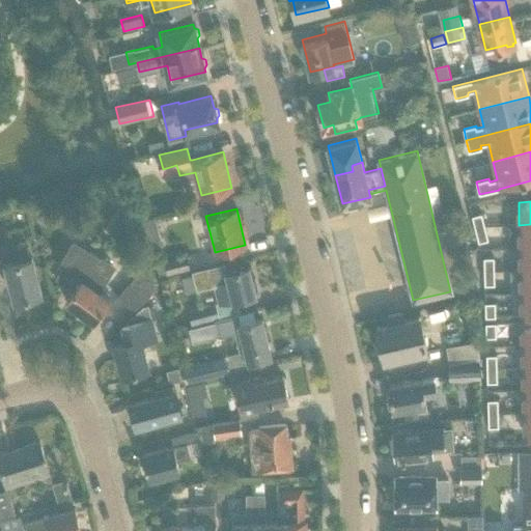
[(472,216),(475,228),(484,226),(481,213),(472,216)]
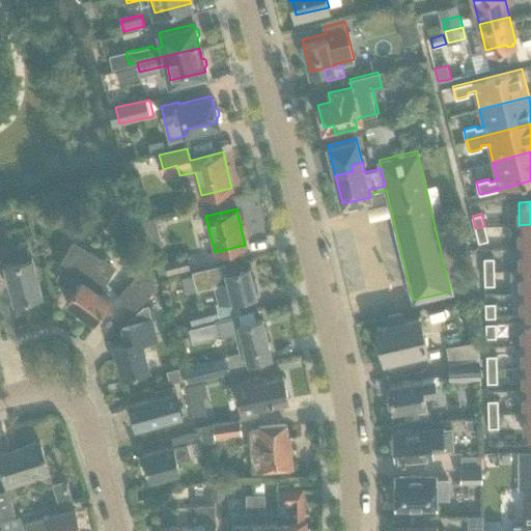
[(147,236),(159,233),(156,222),(143,225),(147,236)]
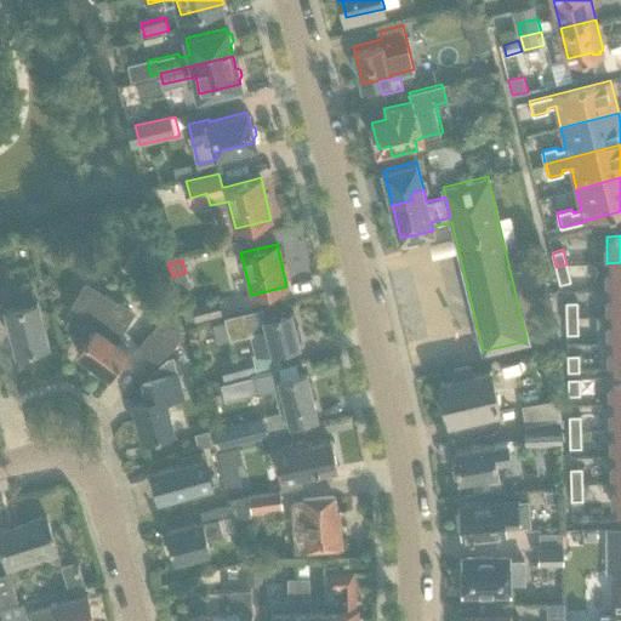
[(620,289),(620,262),(607,263),(608,290),(620,289)]
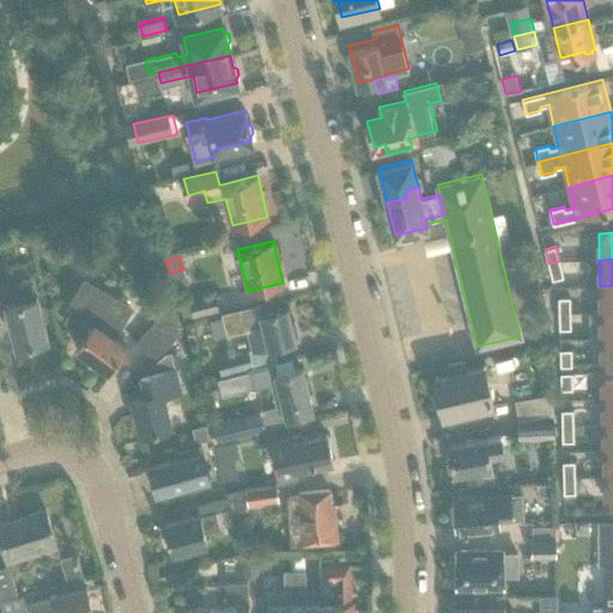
[(563,277),(559,261),(548,263),(552,279),(563,277)]
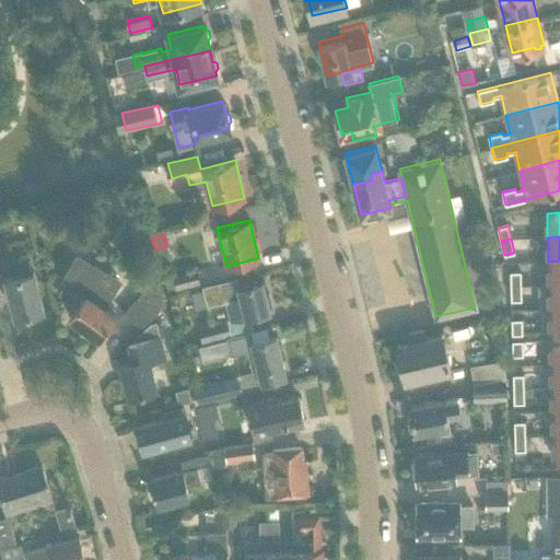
[(115,313),(106,307),(121,280),(77,255),(62,280),(66,282),(59,294),(79,305),(70,316),(74,321),(73,324),(82,329),(84,327),(100,338),(115,313)]
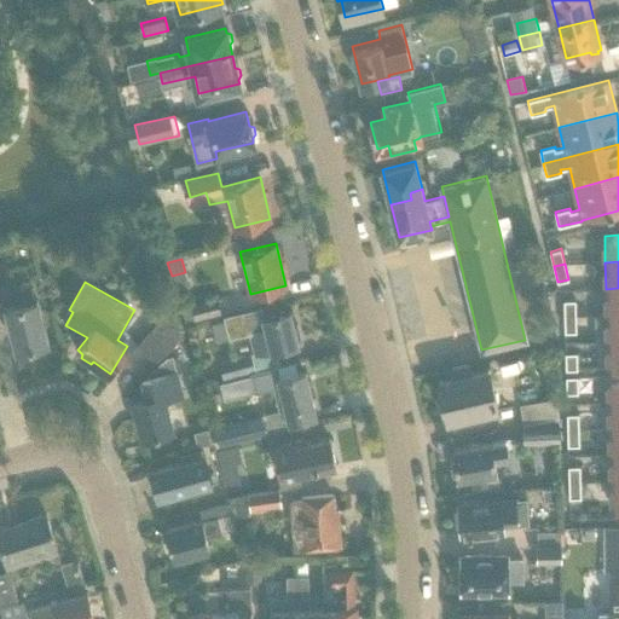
[(618,288),(606,289),(607,314),(618,314),(618,288)]
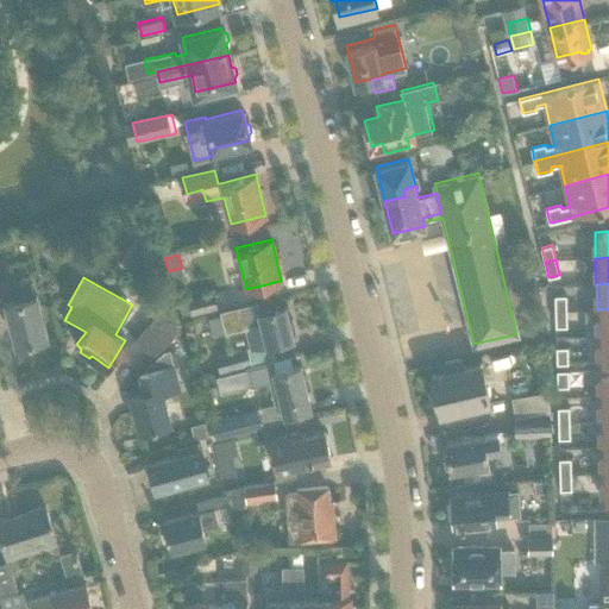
[(7,305),(17,345),(46,338),(37,296),(35,297),(31,284),(14,288),(18,301),(7,305)]
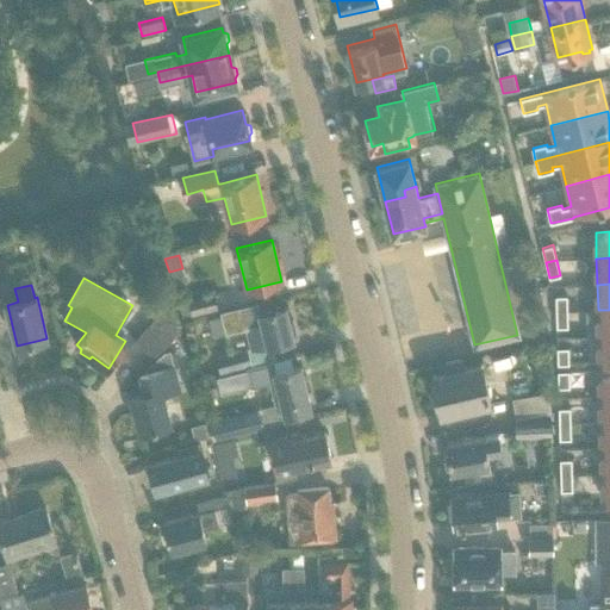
[(192,313),(218,307),(215,292),(188,298),(192,313)]
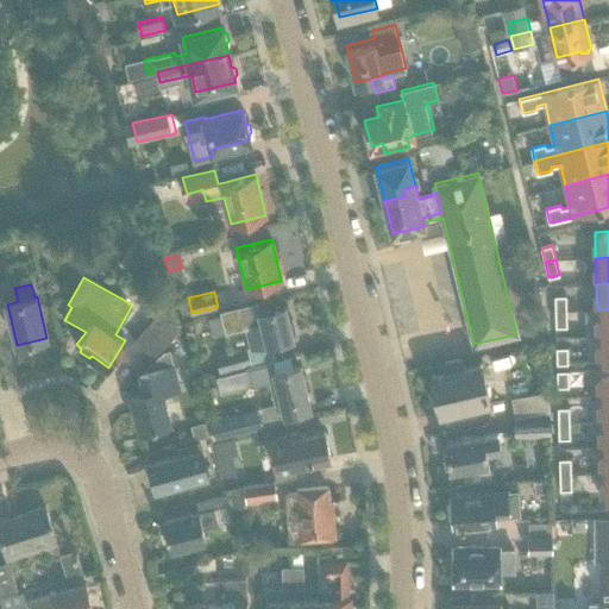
[(554,311),(565,311),(565,295),(553,295),(554,311)]
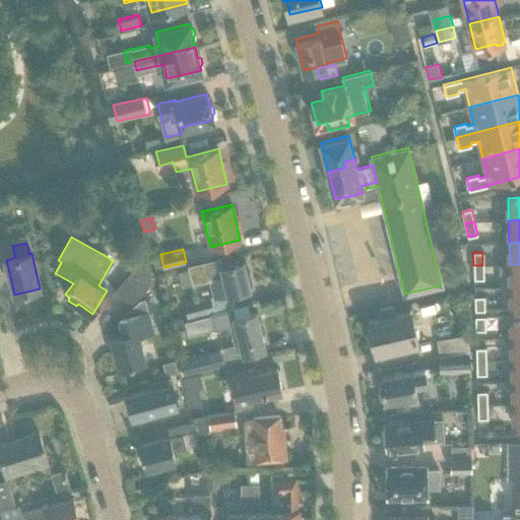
[(251,284),(253,283),(251,272),(248,272),(245,260),(223,265),(221,257),(190,264),(195,283),(212,278),(216,296),(251,286),(251,284)]
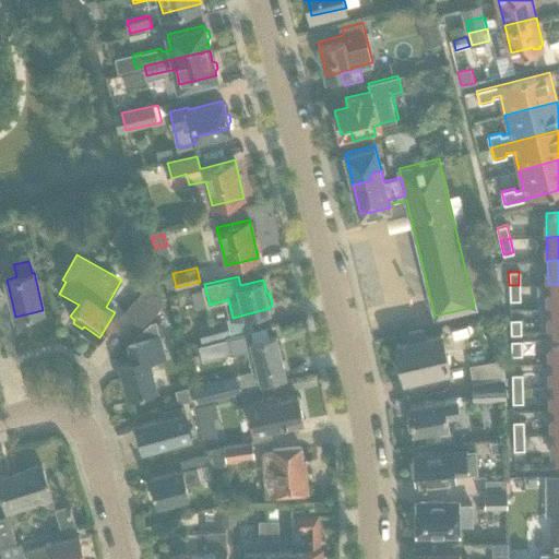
[(558,284),(548,284),(548,308),(558,307),(558,284)]
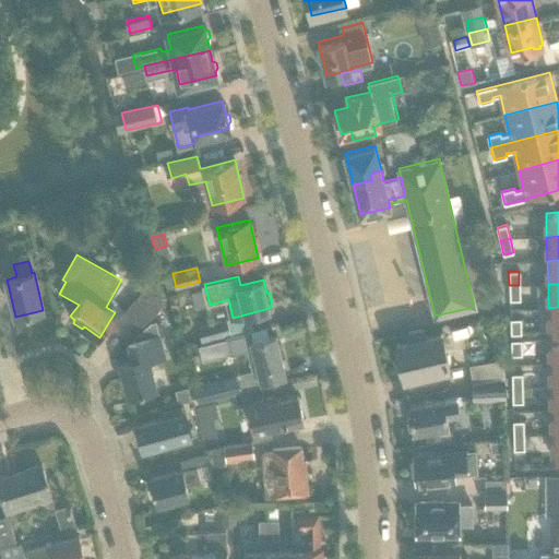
[(520,299),(519,285),(509,285),(509,300),(520,299)]
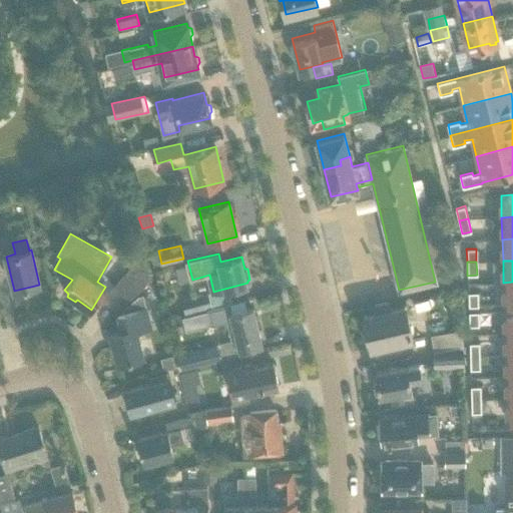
[(146,282),(136,263),(117,286),(130,296),(146,282)]
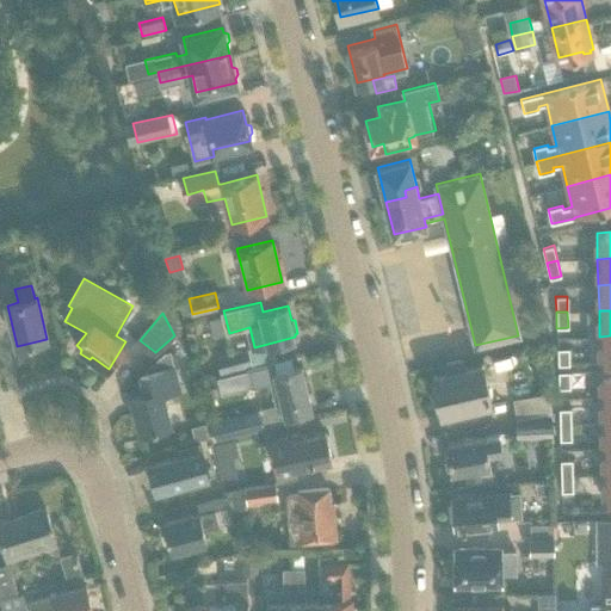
[(610,335),(599,337),(600,363),(610,363),(610,335)]
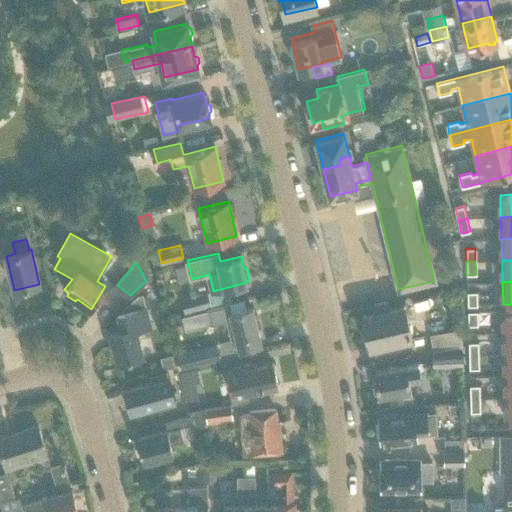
[(211,306),(207,292),(181,298),(184,313),(211,306)]
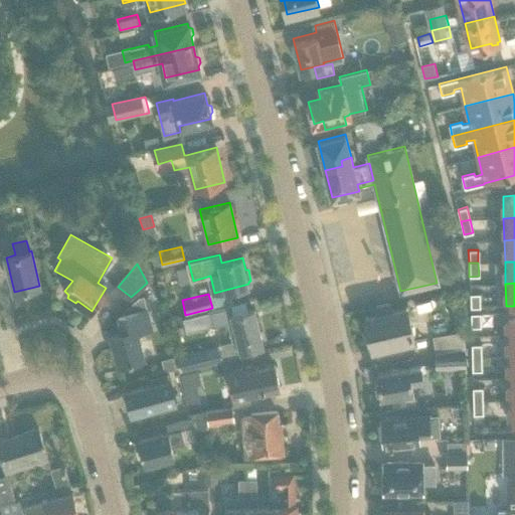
[(480,307),(480,294),(470,294),(470,307),(480,307)]
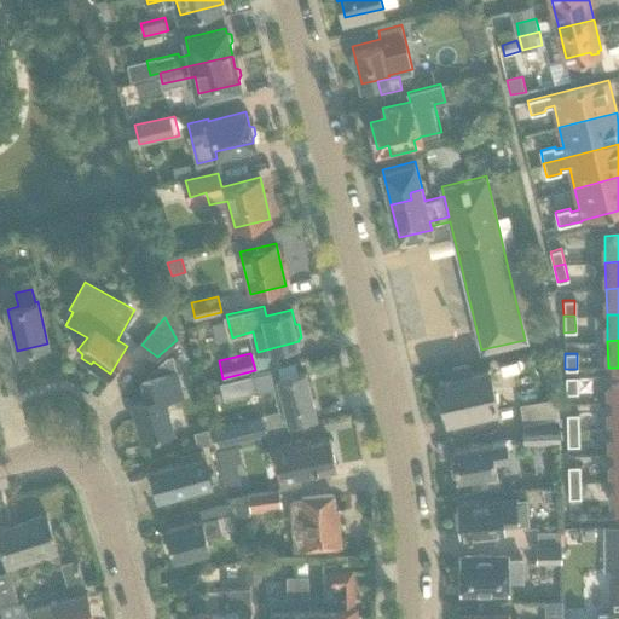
[(174,431),(166,400),(184,395),(173,356),(169,357),(143,381),(148,399),(132,403),(142,439),(174,431)]
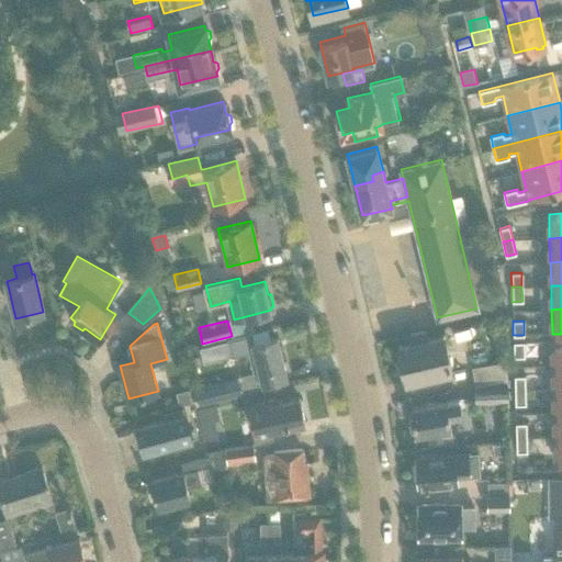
[(229,338),(227,338),(232,357),(246,353),(247,358),(249,358),(253,372),(236,377),(237,381),(240,393),(267,388),(266,380),(288,374),(284,364),(278,336),(254,341),(251,333),(229,338)]
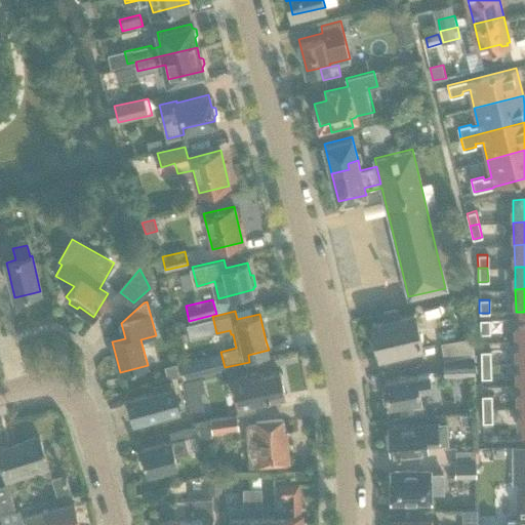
[(413,311),(369,322),(375,351),(379,350),(380,355),(421,346),(413,311)]
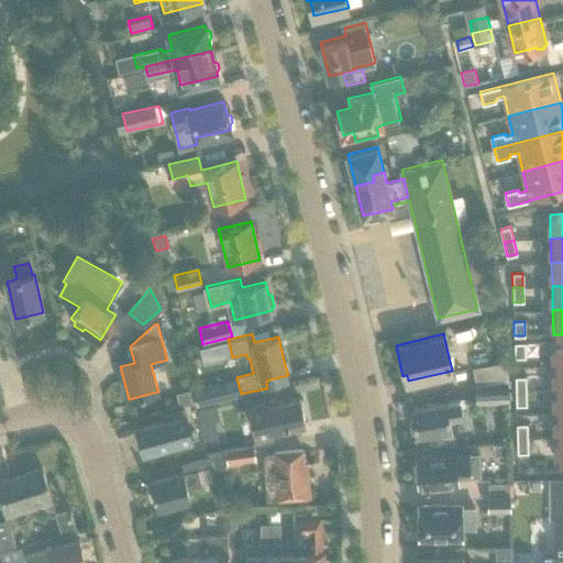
[(554,366),(562,365),(562,341),(553,341),(554,366)]
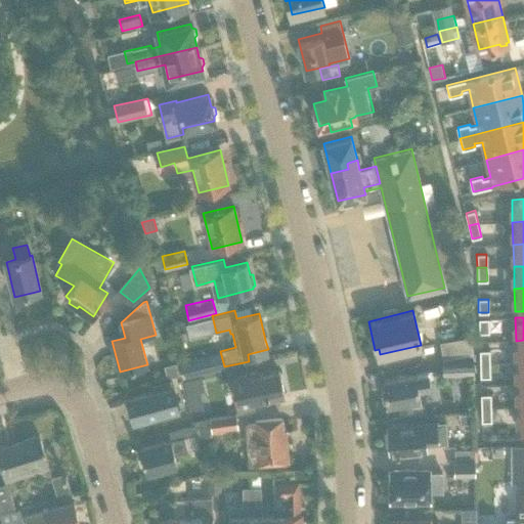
[(489,333),(489,318),(479,318),(479,333),(489,333)]
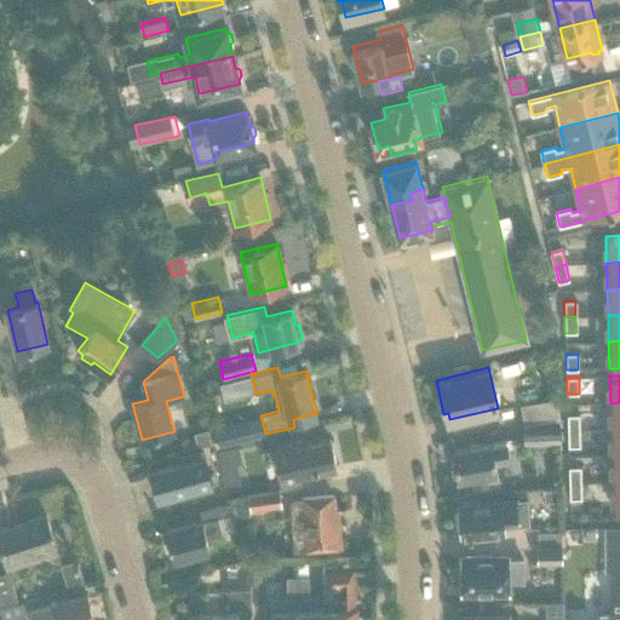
[(521,405),(524,422),(560,415),(557,400),(521,405)]
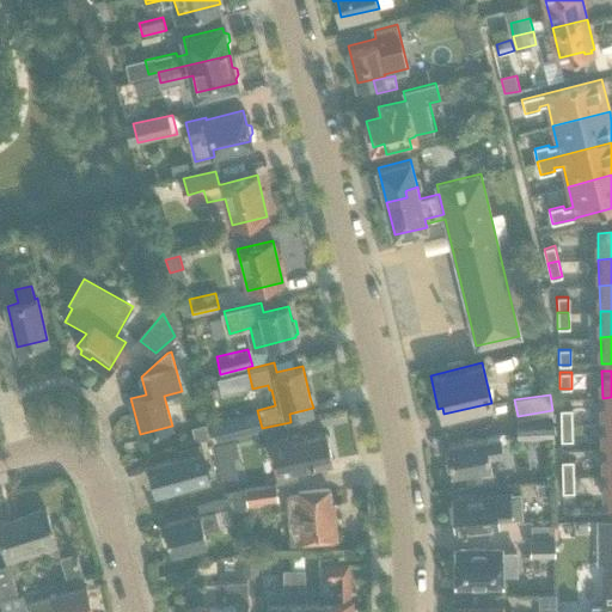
[(561,424),(573,424),(571,409),(561,409),(561,424)]
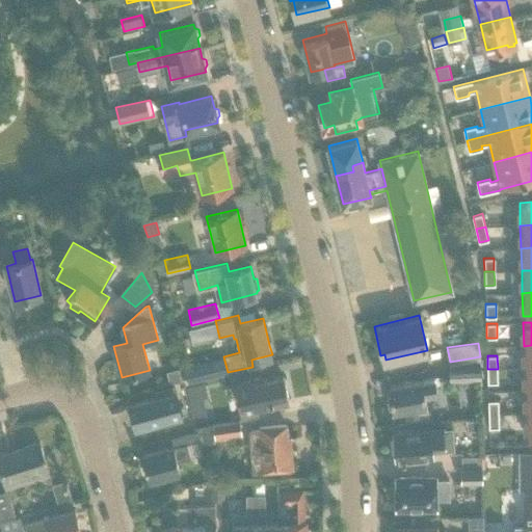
[(481,360),(480,356),(450,362),(450,364),(451,380),(481,379),(481,360)]
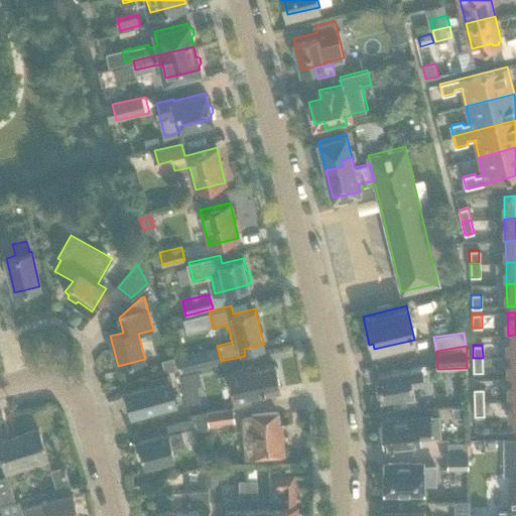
[(218,350),(179,360),(181,371),(221,361),(218,350)]
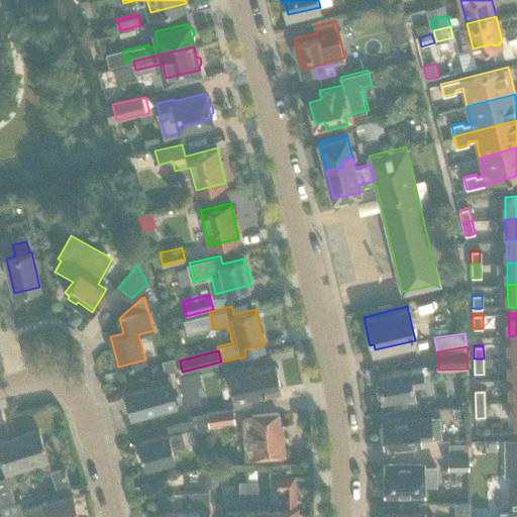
[(484,372),(484,358),(474,358),(475,373),(484,372)]
